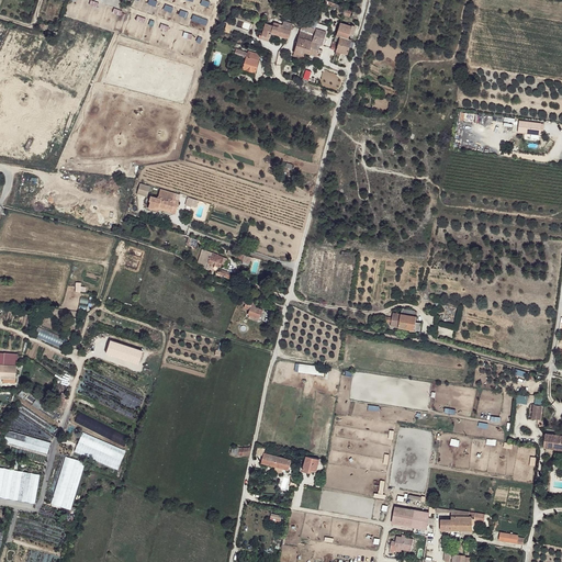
[(284,25),(283,27),(293,31),(294,24),(285,22),(284,25)]
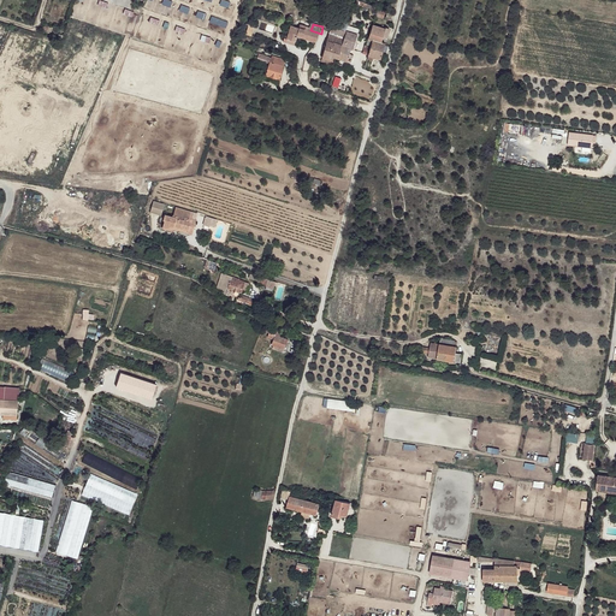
[(386,29),(374,25),(372,33),(385,36),(386,29)]
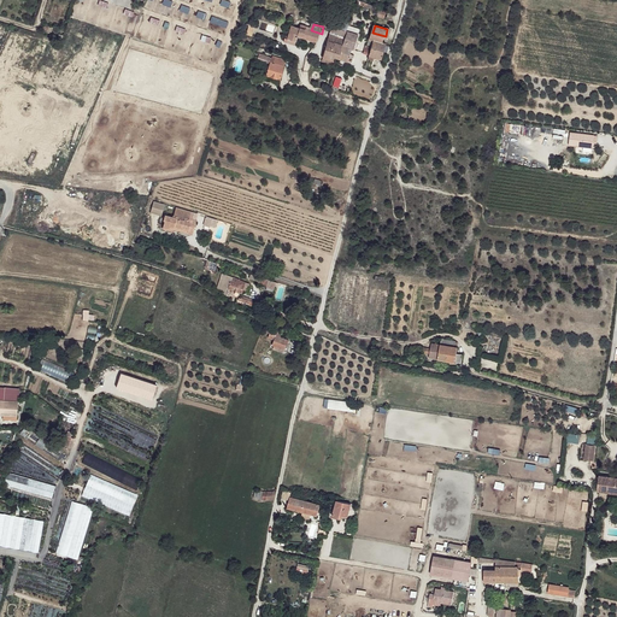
[(301,29),(293,27),(288,40),(297,42),(299,36),(304,37),(304,39),(318,43),(321,35),(311,31),(311,30),(301,27),(301,29)]
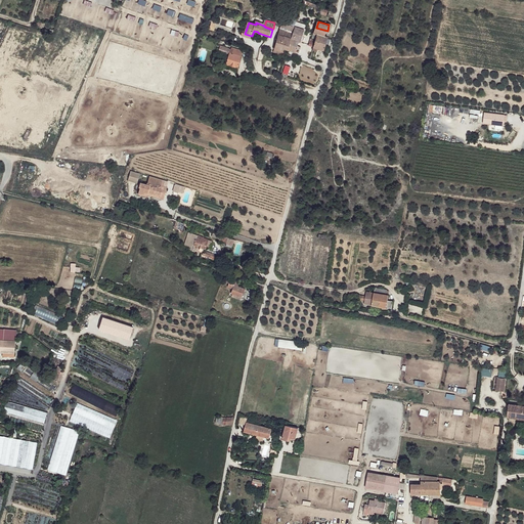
[(296,27),(282,23),(280,31),(278,36),(292,39),(296,27)]
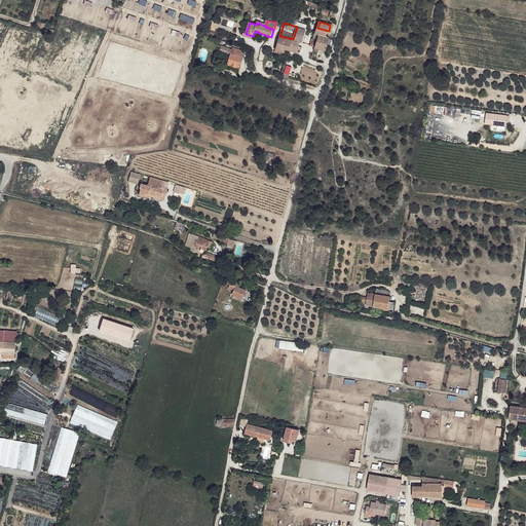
[(306,29),(297,27),(293,39),(301,41),(303,42),(306,29)]
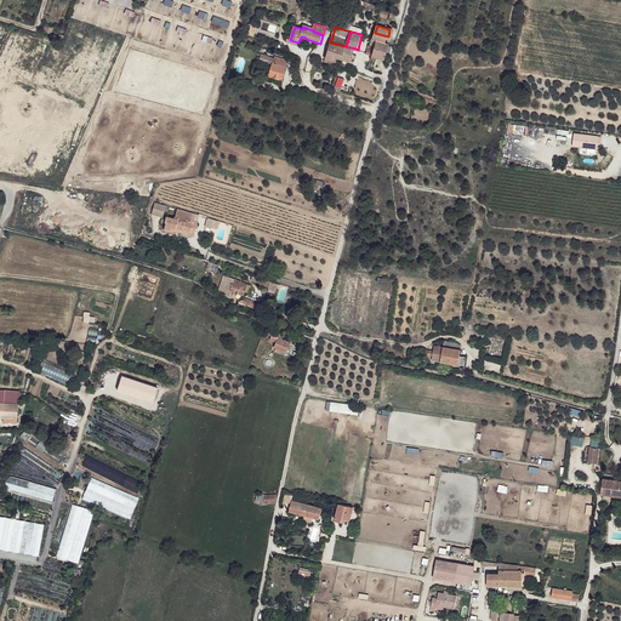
[(388,36),(375,33),(372,39),(386,43),(388,36)]
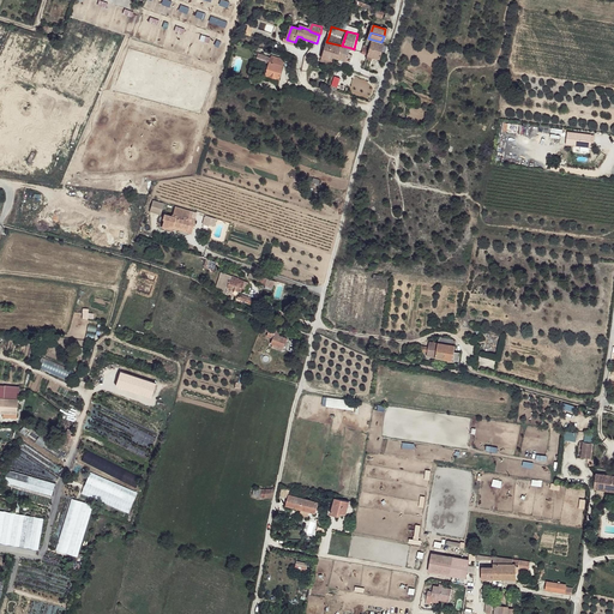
[(381,42),(368,38),(367,44),(371,46),(371,47),(368,55),(372,56),(377,58),(380,59),(385,43),(381,42)]
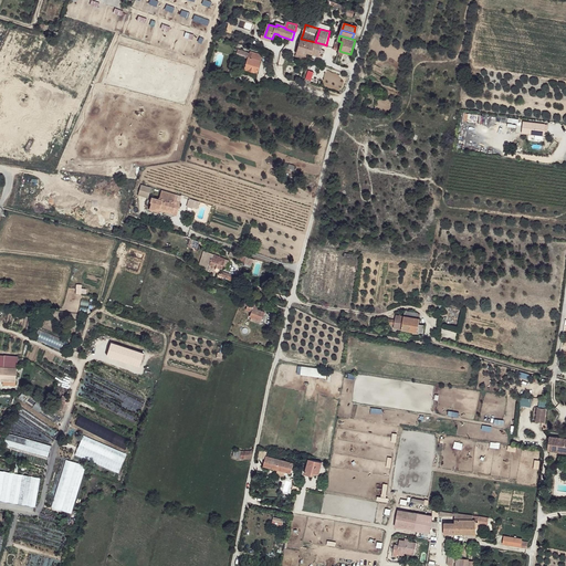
[(315,42),(301,39),(297,53),(307,55),(308,53),(313,53),(315,42)]
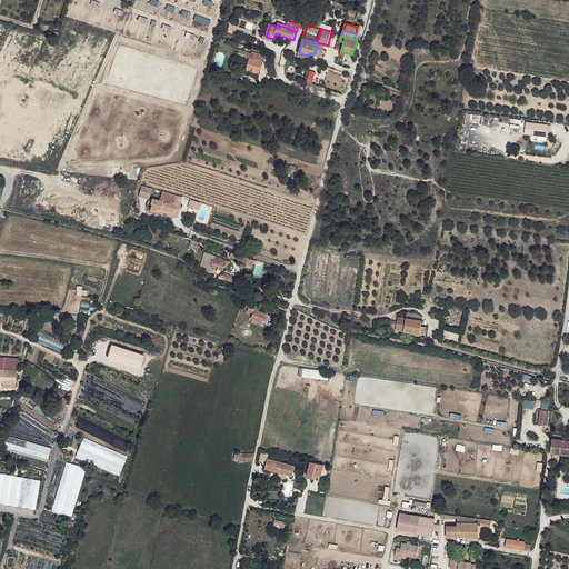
[(326,45),(317,42),(315,53),(322,57),(325,49),(326,45)]
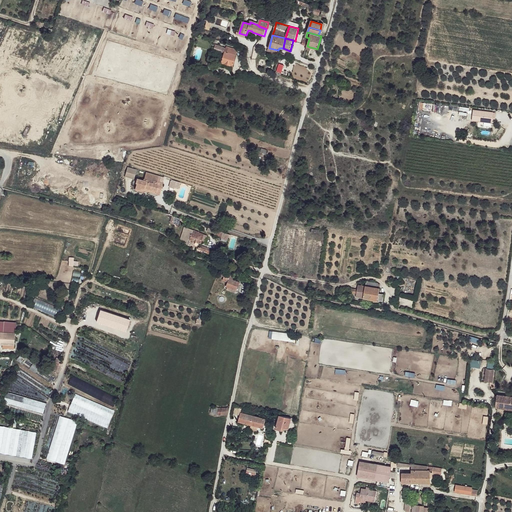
[(238,50),(227,46),(226,48),(225,52),(222,63),(233,66),(238,50)]
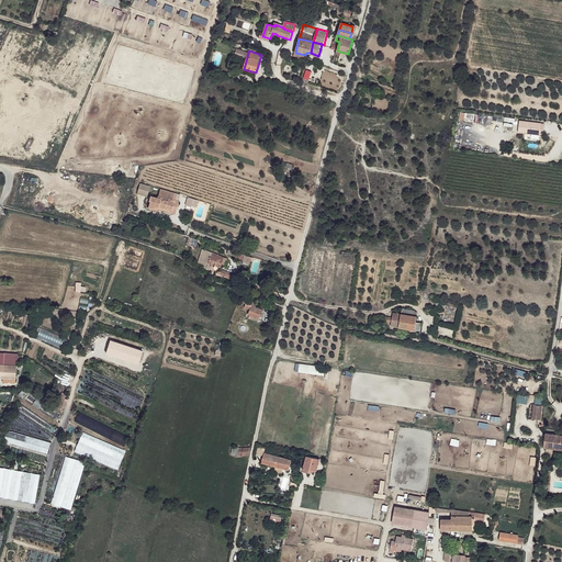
[(521,117),(519,130),(541,133),(542,121),(521,117)]
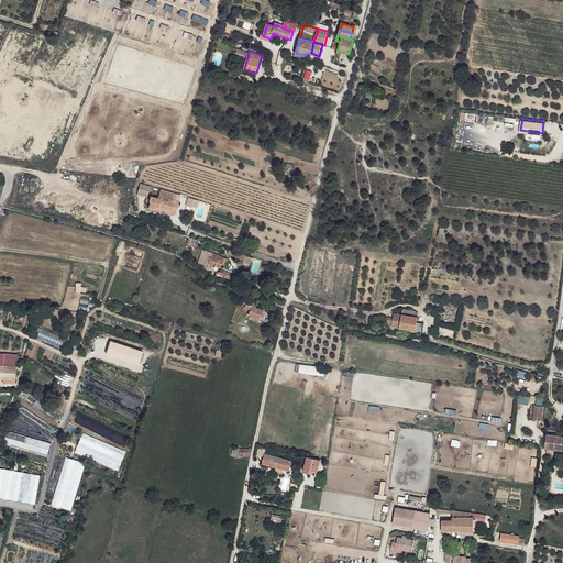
[(152,187),(142,185),(139,194),(148,197),(152,187)]
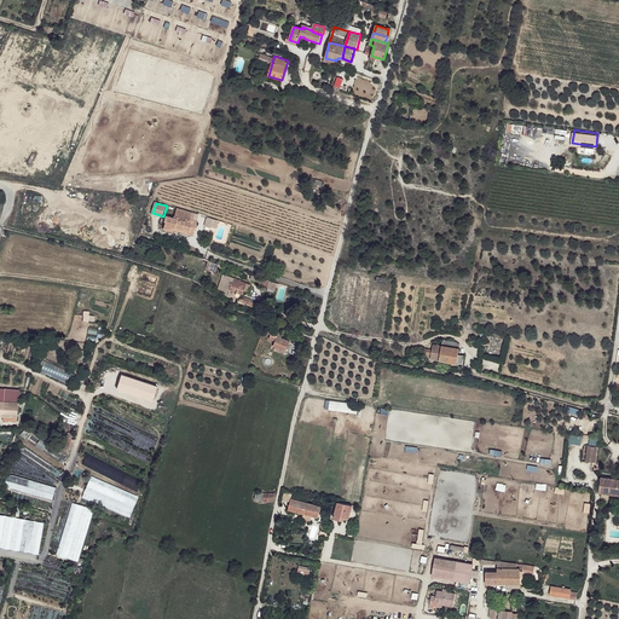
[(196,215),(178,209),(175,219),(166,217),(165,223),(166,223),(165,230),(177,232),(177,231),(194,236),(198,221),(195,220),(196,215)]
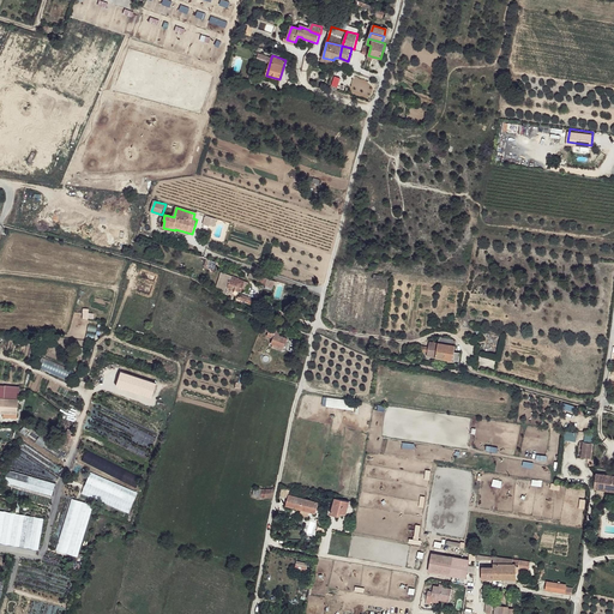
[(203,224),(215,226),(216,217),(204,215),(203,224)]
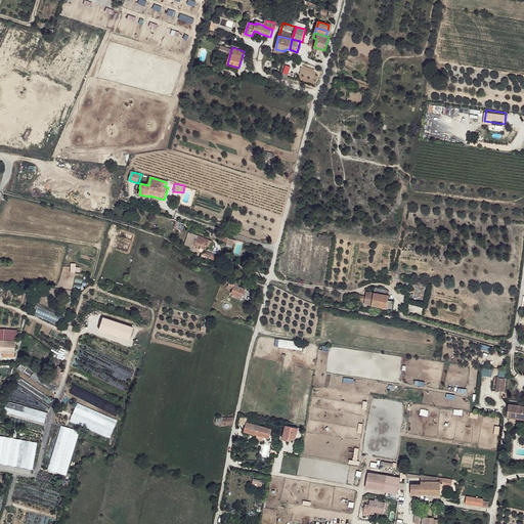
[(173,228),(182,231),(184,223),(176,220),(173,228)]
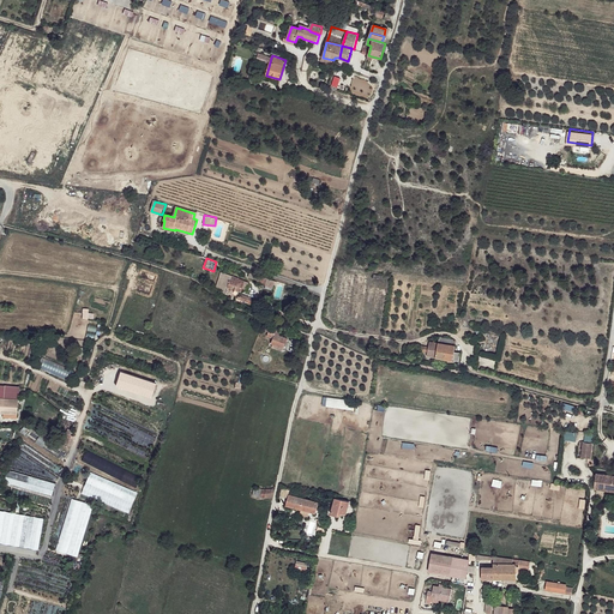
[(230,274),(223,272),(221,284),(227,286),(229,277),(230,274)]
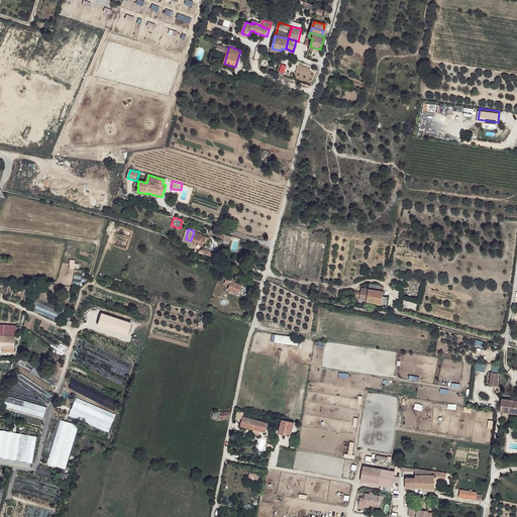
[(232,235),(217,230),(216,236),(223,238),(223,239),(230,241),(232,235)]
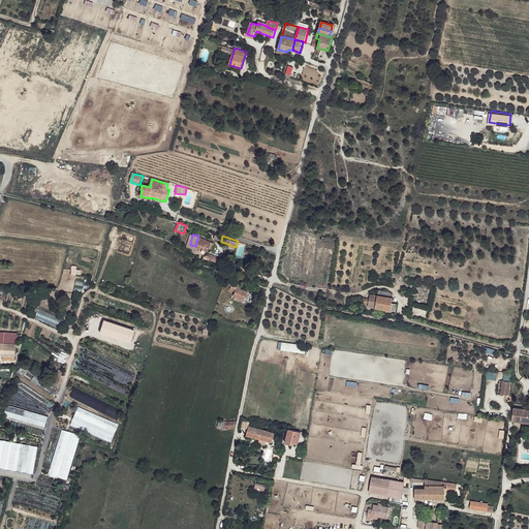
[(204,241),(197,239),(195,246),(207,249),(208,246),(209,242),(204,241)]
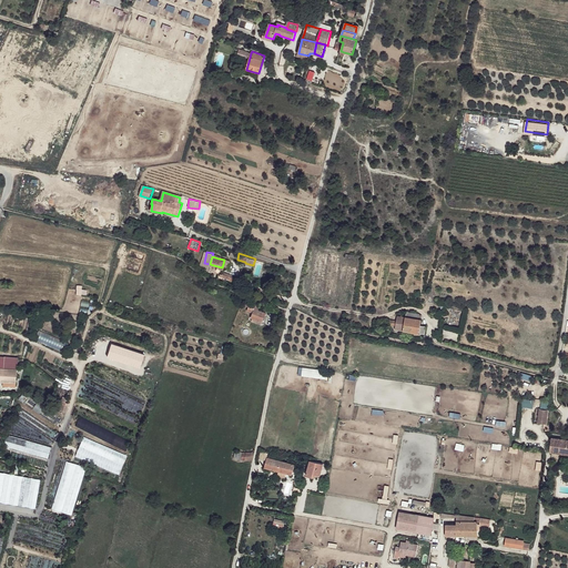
[(235,274),(222,271),(221,275),(230,279),(230,280),(234,280),(235,274)]
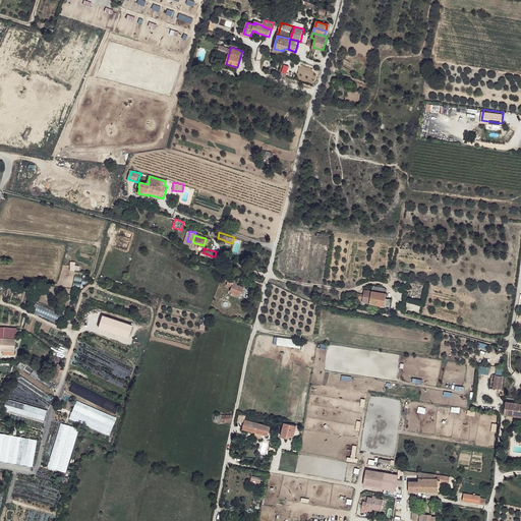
[(241,282),(227,277),(226,281),(229,282),(228,286),(233,287),(232,292),(241,296),(244,287),(240,285),(241,282)]
